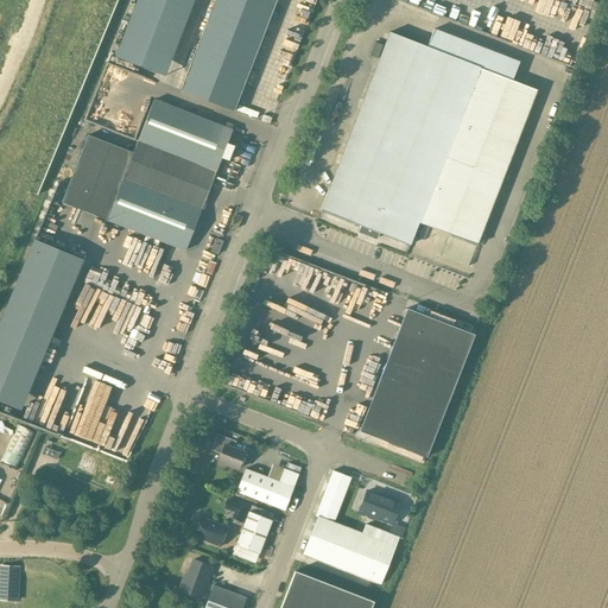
[(194,0),(135,0),(115,55),(166,75),(194,0)]
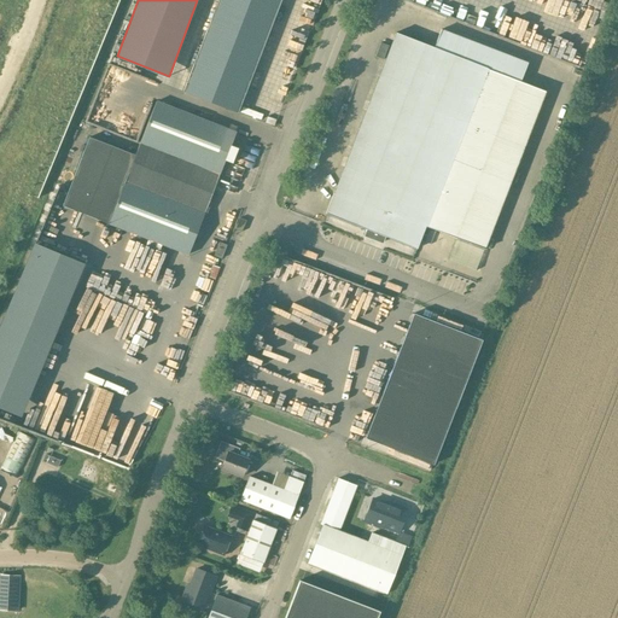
[(281,0),(217,0),(182,92),(238,114),(281,0)]
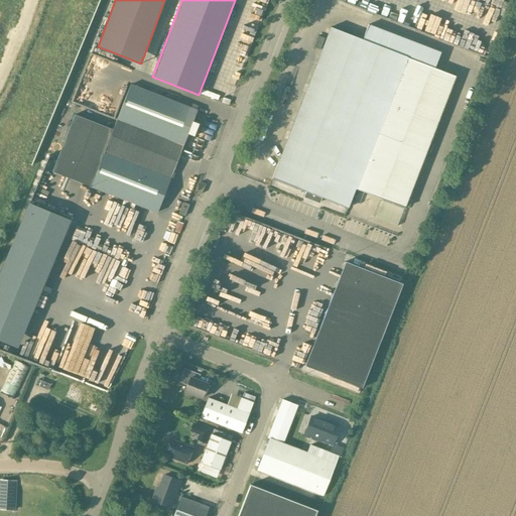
[(0,27),(3,29),(8,17),(0,13),(0,27)]
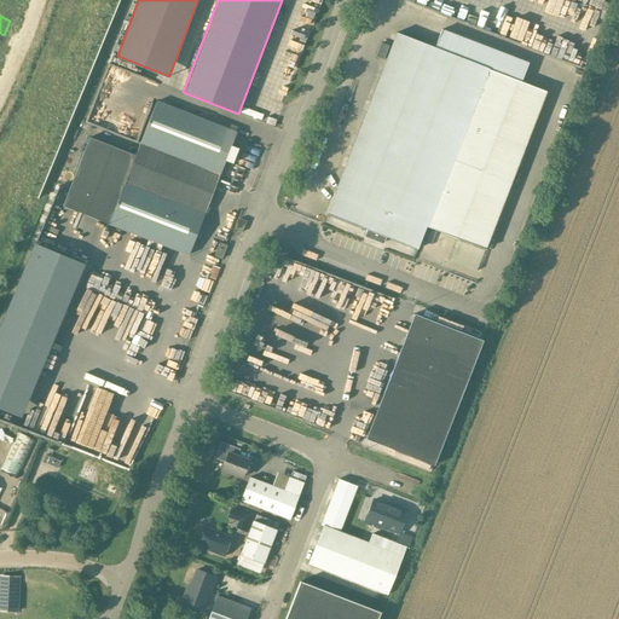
[(525,62),(441,29),(435,47),(397,33),(327,214),(371,231),(370,236),(388,243),(391,239),(417,249),(421,241),(426,243),(428,236),(423,235),(427,226),(486,250),(547,92),(542,90),(521,82),(528,63),(525,62)]
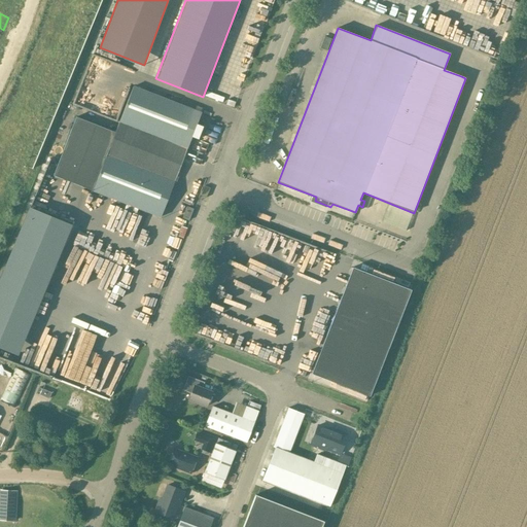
[(327,50),(331,39),(324,36),(320,48),(327,50)]
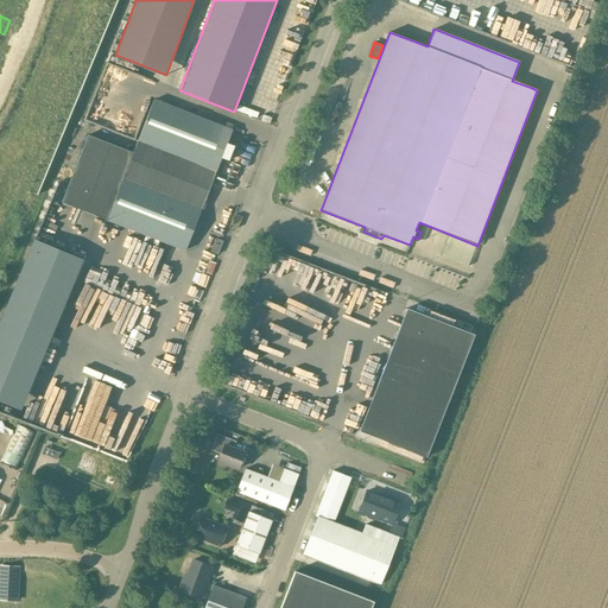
[(279,65),(278,70),(268,68),(263,88),(276,92),(283,67),(279,65)]
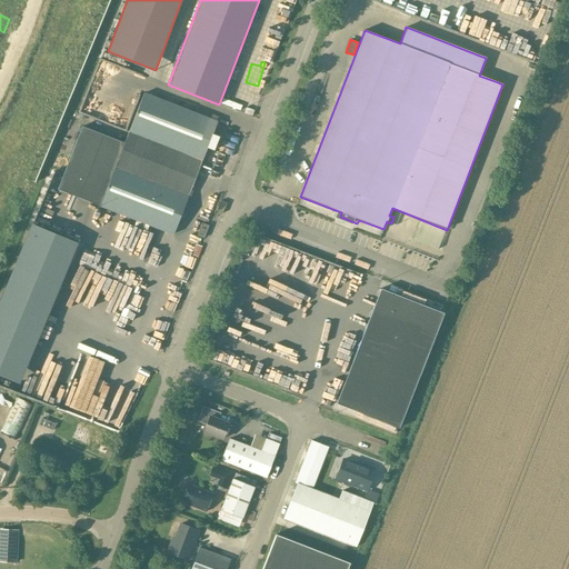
[(130,127),(205,156),(208,148),(213,150),(219,137),(212,135),(218,121),(143,93),(130,127)]
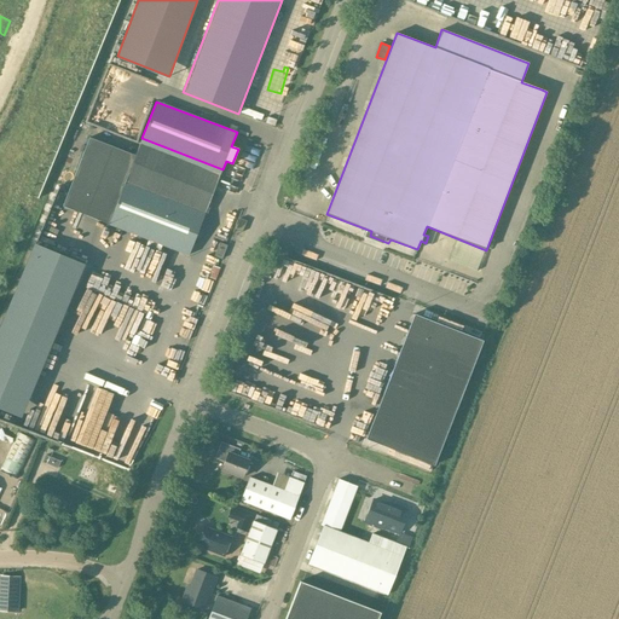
[(223,169),(142,138),(136,155),(90,138),(63,206),(109,224),(189,255),(206,213),(220,174),(223,169)]
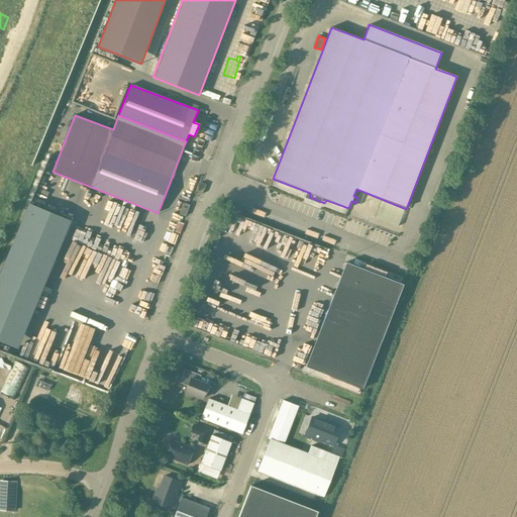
[(200,182),(197,191),(202,193),(206,185),(200,182)]
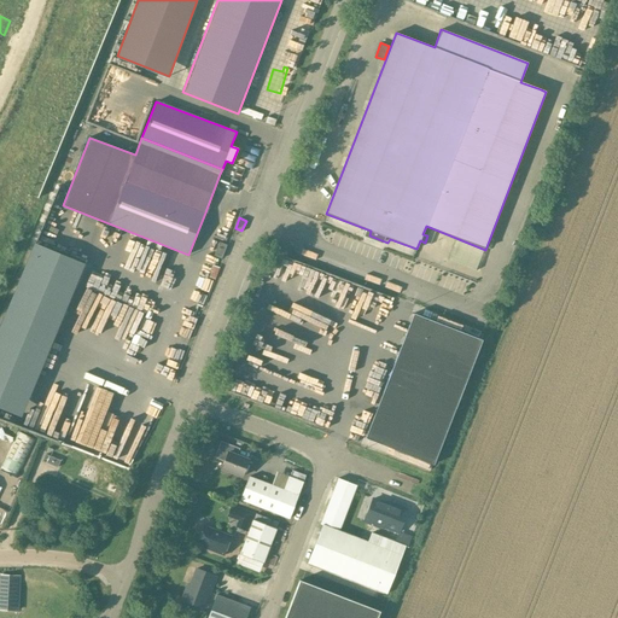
[(0,407),(21,417),(83,262),(34,242),(0,322),(0,407)]
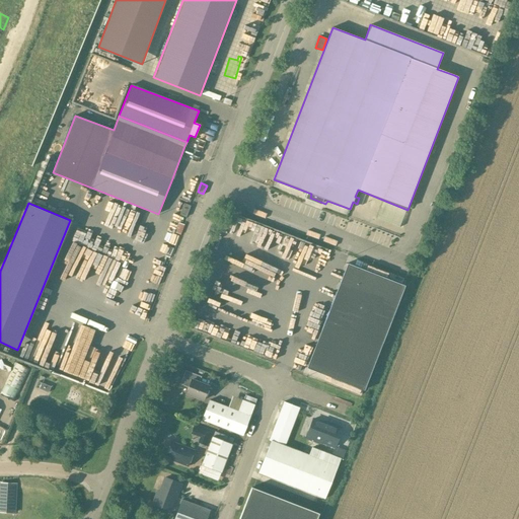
[(187,217),(191,206),(183,203),(179,215),(187,217)]
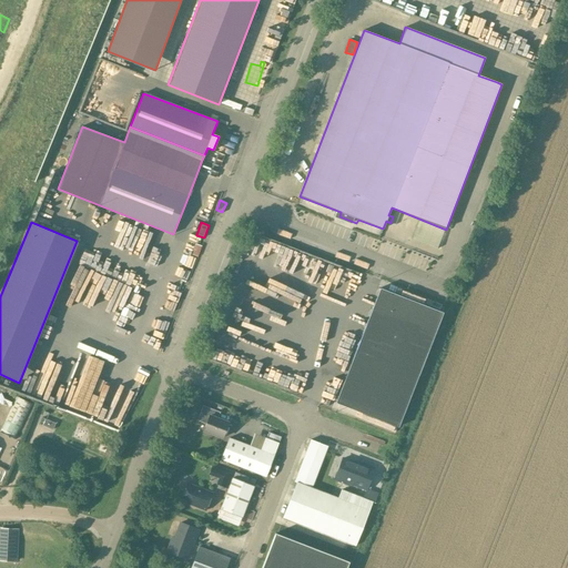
[(413,237),(436,246),(443,229),(432,224),(428,232),(416,227),(413,237)]
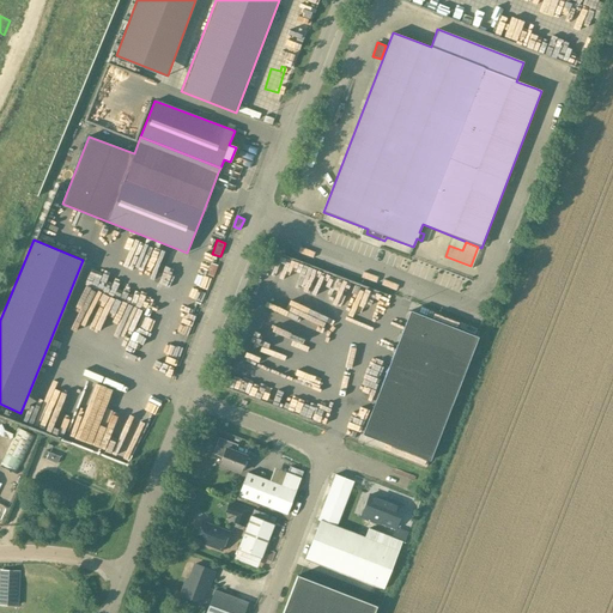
[(213,278),(218,266),(211,262),(206,274),(213,278)]
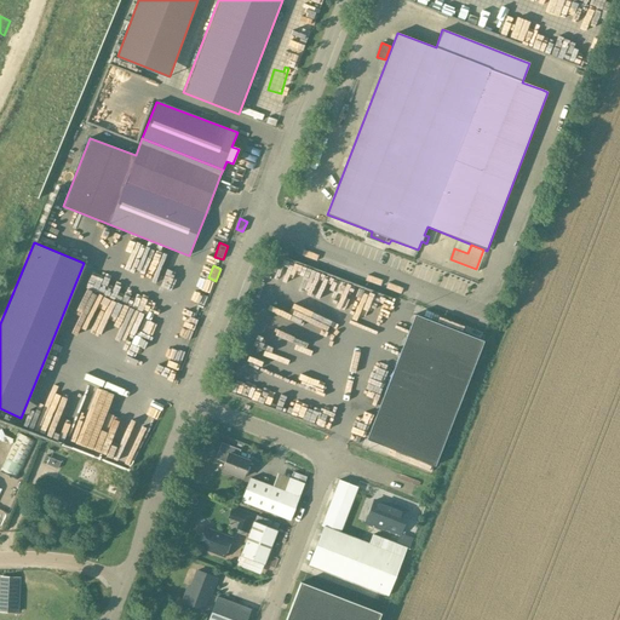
[(458,409),(483,340),(414,314),(367,440),(435,465),(457,409),(458,409)]
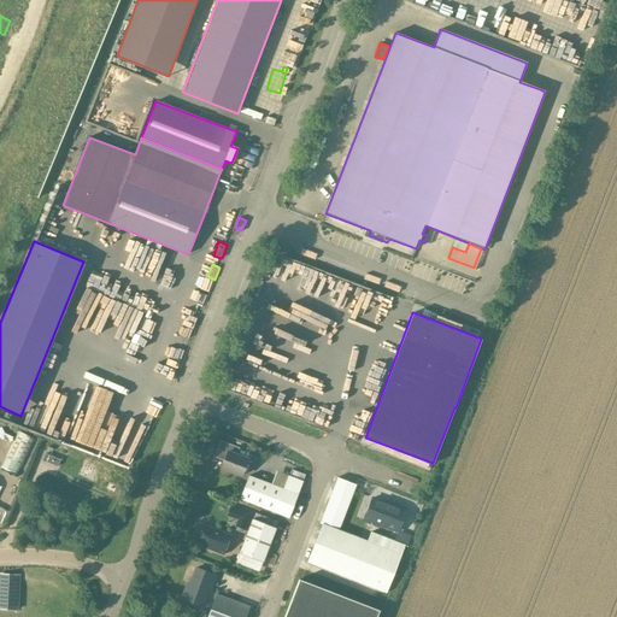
[(17,477),(35,439),(18,430),(0,469),(17,477)]
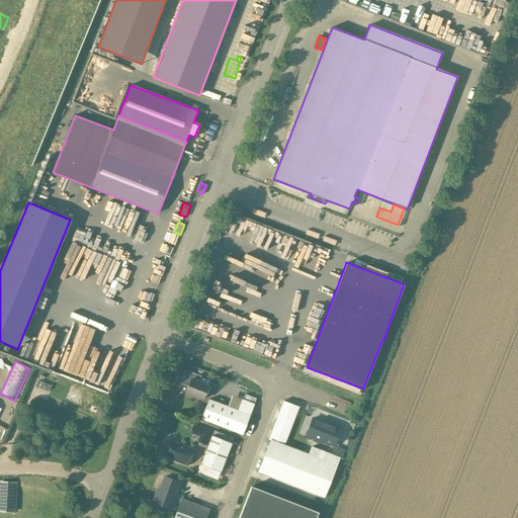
[(203,400),(208,385),(196,380),(198,374),(185,369),(181,381),(185,382),(184,384),(188,386),(186,393),(203,400)]
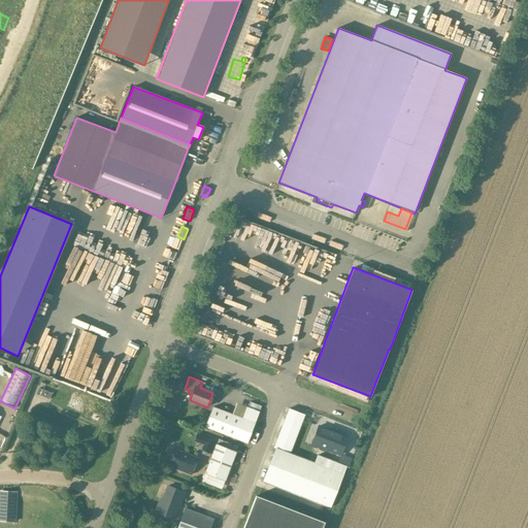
[(50,399),(52,393),(39,388),(36,394),(50,399)]
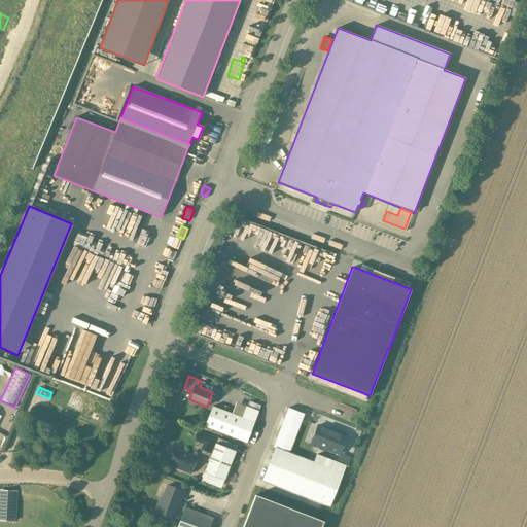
[(205,426),(235,437),(247,442),(258,411),(246,406),(242,417),(213,406),(205,426)]
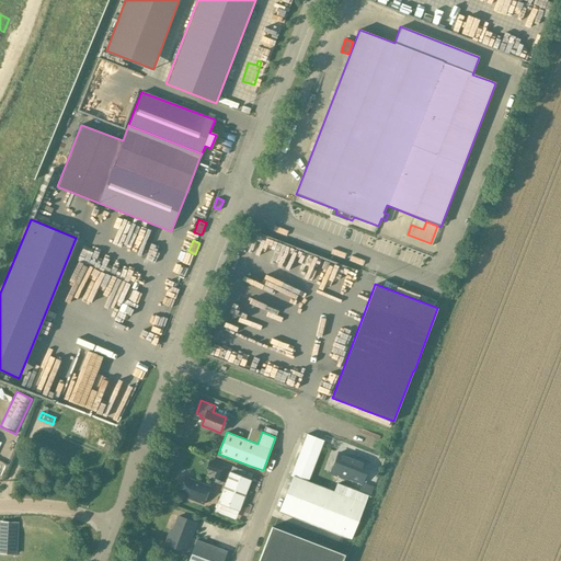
[(293,477),(308,482),(324,442),(307,435),(290,476),(293,477)]
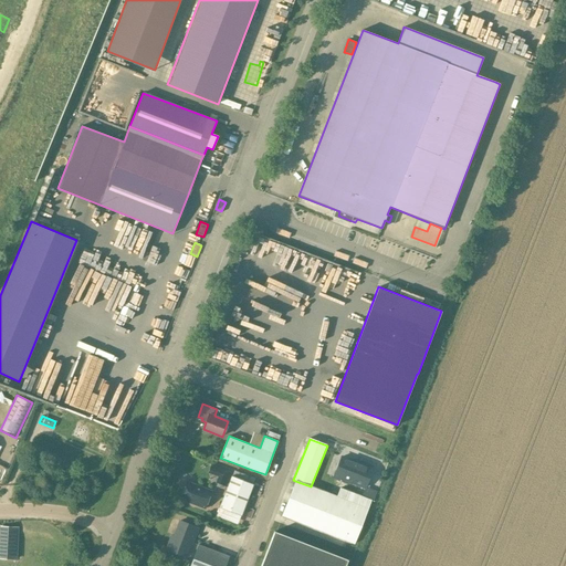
[(355,462),(342,457),(334,477),(348,483),(349,481),(365,488),(373,467),(356,460),(355,462)]
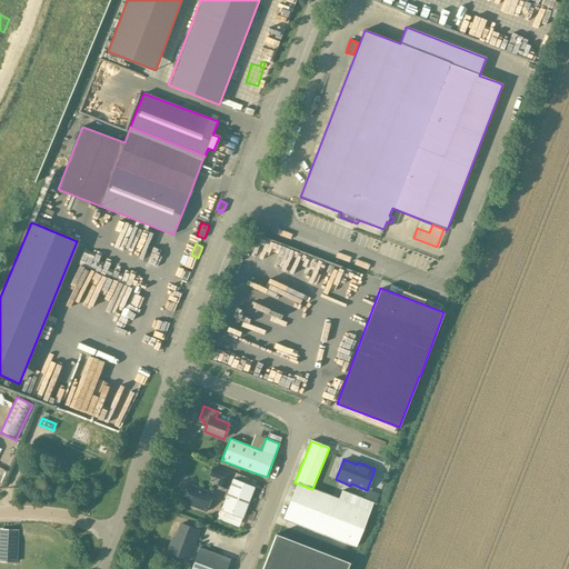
[(233,472),(223,468),(219,479),(217,486),(227,489),(233,472)]
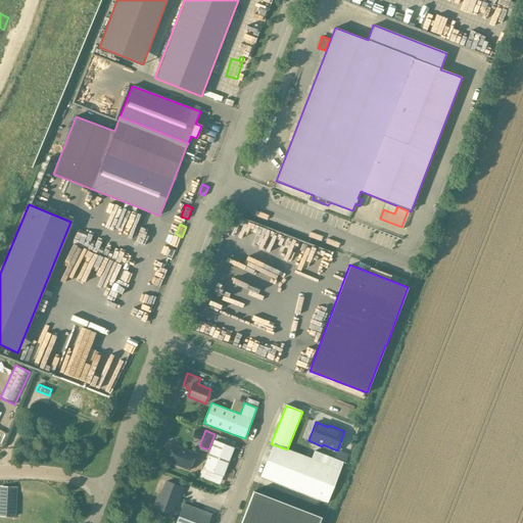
[(223,476),(234,447),(215,439),(203,469),(223,476)]
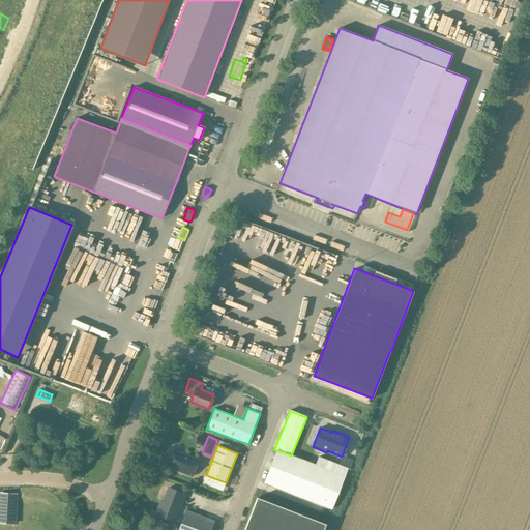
[(316,465),(291,455),(276,450),(264,482),(332,509),(345,476),(348,468),(319,457),(316,465)]
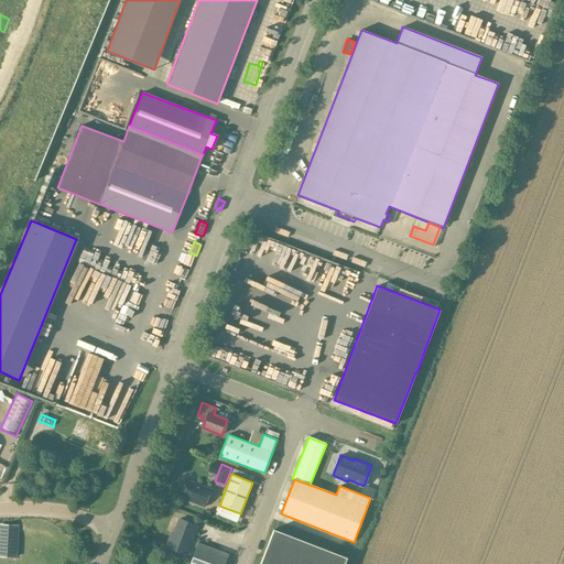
[(204,507),(210,489),(186,480),(180,497),(204,507)]
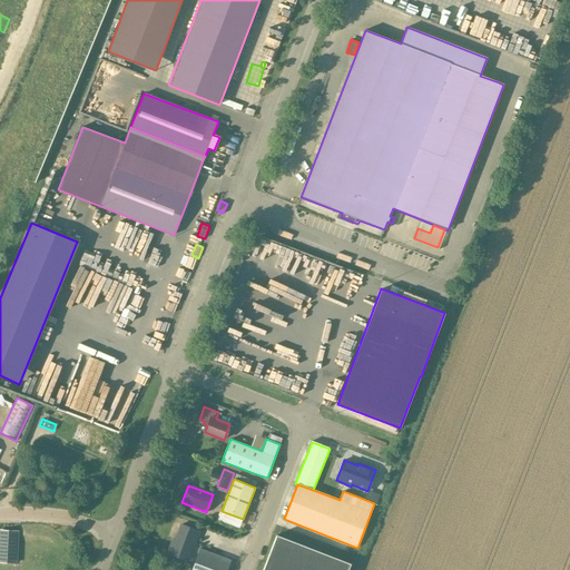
[(194,547),(199,531),(182,524),(176,540),(174,539),(168,553),(186,560),(192,547),(194,547)]
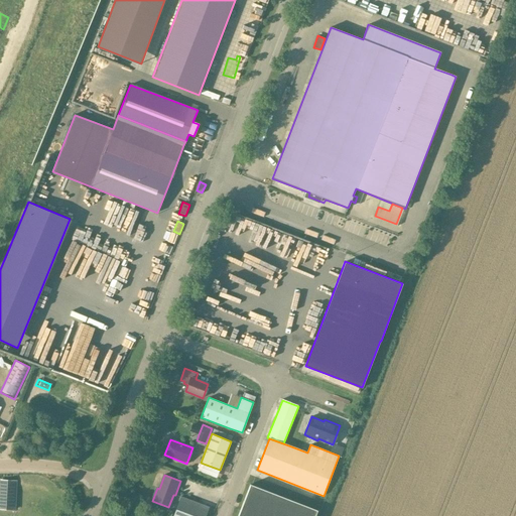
[(0,508),(14,510),(16,481),(1,481),(0,504),(0,508)]
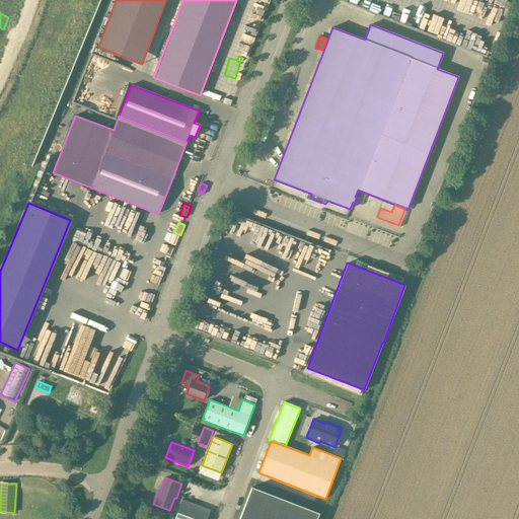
[(316,518),(318,514),(319,513),(251,488),(239,518),(316,518)]
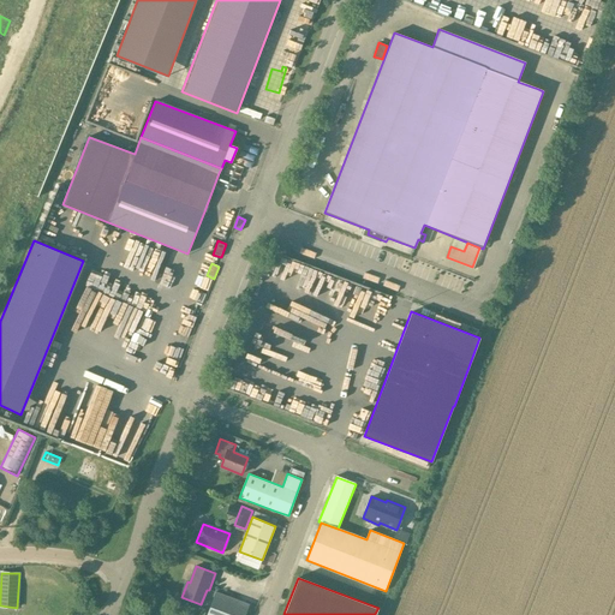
[(245,614),(250,604),(215,592),(207,614),(245,614)]
